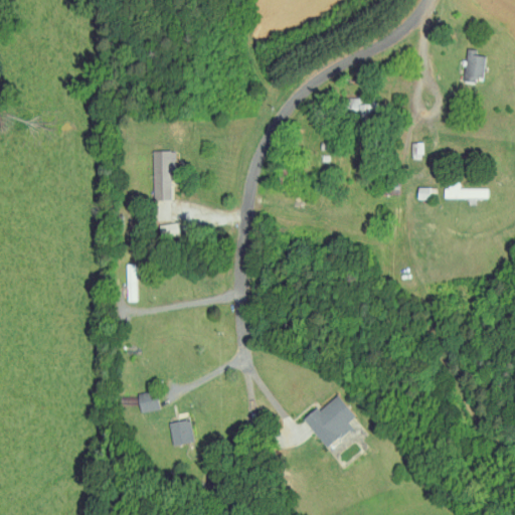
[(482,78),(486,56),(476,54),(476,50),(467,48),(462,81),(475,83),(475,77),(482,78)]
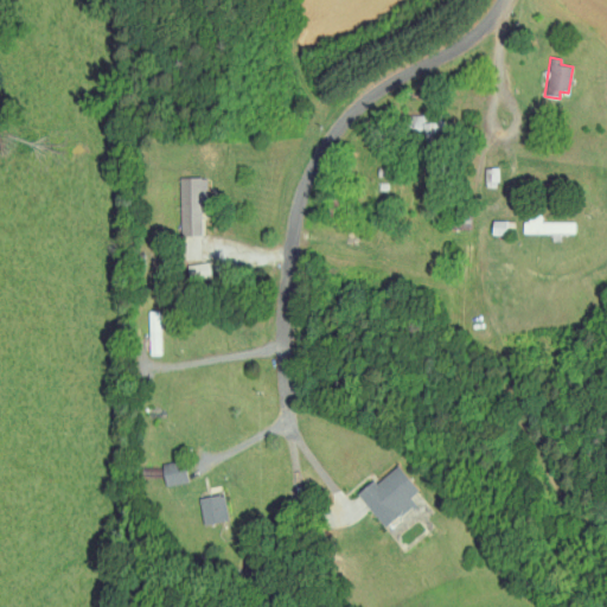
[(423,115),(393,115),(394,146),(410,146),(409,135),(436,135),(436,122),(423,122),(423,115)]
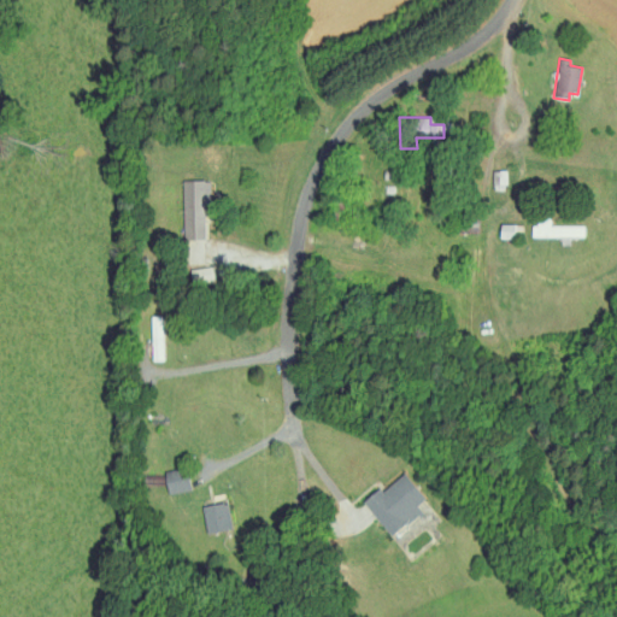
[(209,218),(210,181),(182,180),(181,239),(201,239),(203,218),(209,218)]
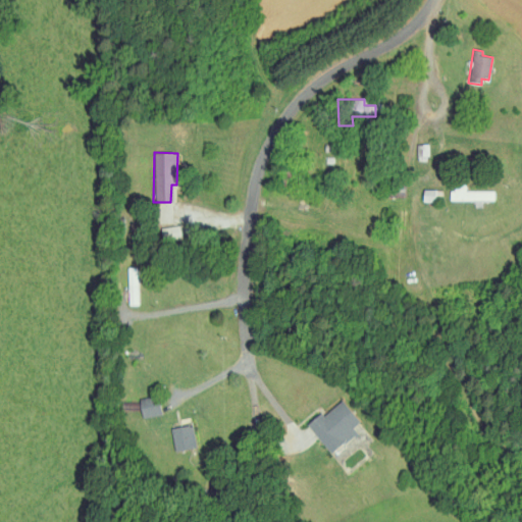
[(465,191),(465,184),(454,184),(454,191),(449,191),(449,201),(492,200),(492,191),(465,191)]
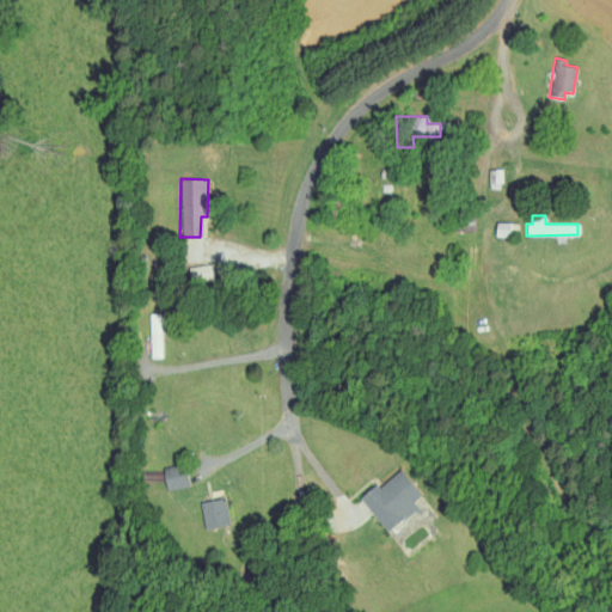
[(188,265),(189,281),(210,280),(210,265),(188,265)]
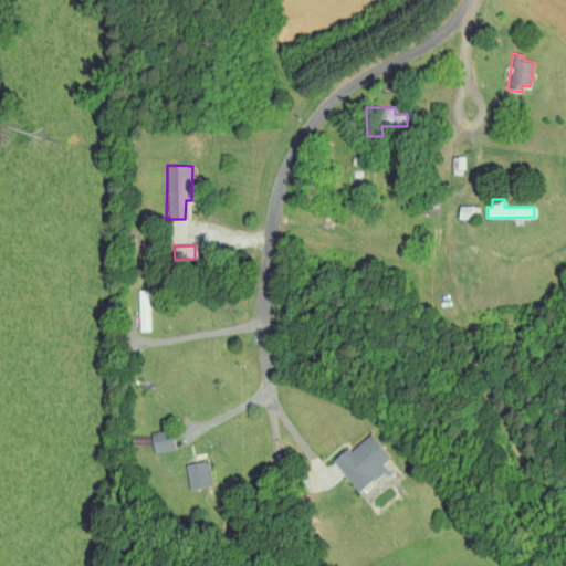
[(174,451),(171,430),(149,432),(152,453),(174,451)]
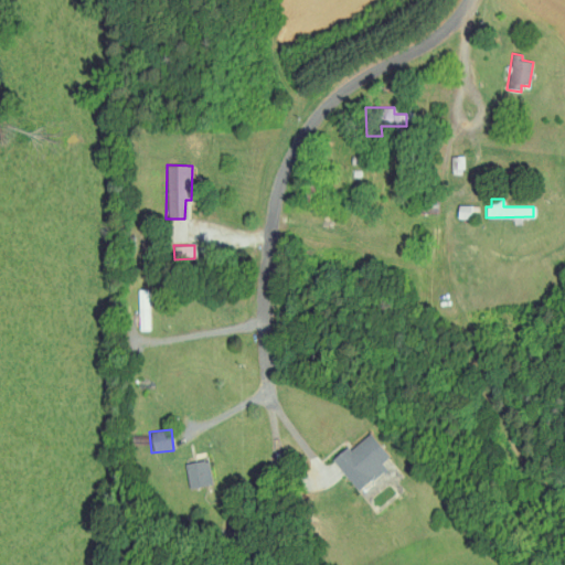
[(355,490),(391,461),(368,432),(332,460),(355,490)]
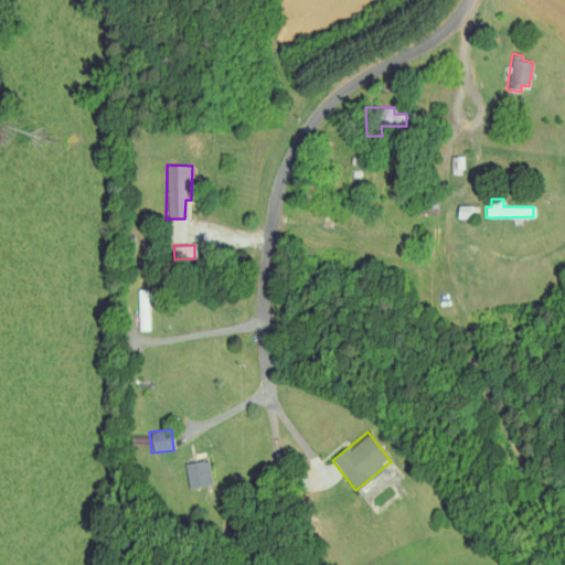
[(208,459),(184,464),(189,488),(212,483),(208,459)]
